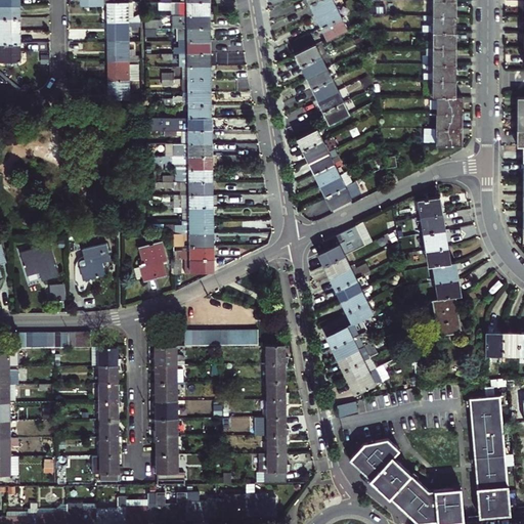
[(333,0),(317,0),(310,3),(316,15),(336,5),(333,0)]
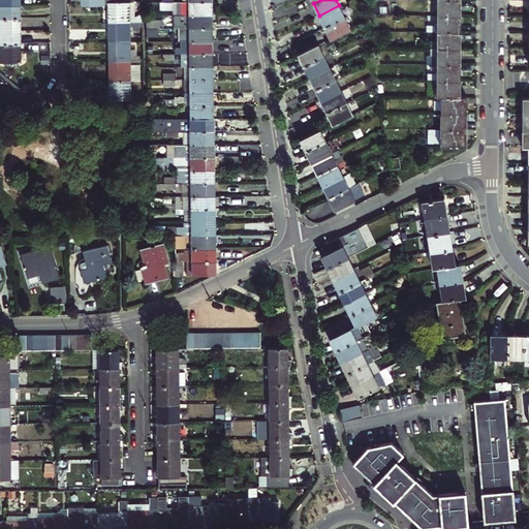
[(459,0),(437,0),(438,16),(460,16),(459,0)]
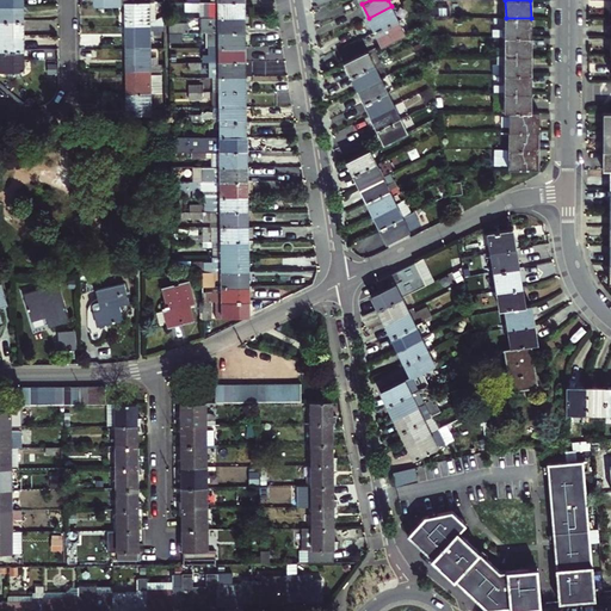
[(203,2),(204,17),(245,17),(245,1),(211,2),(203,2)]
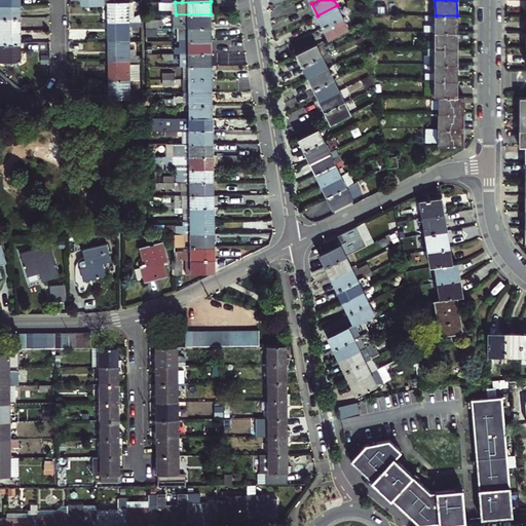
[(110,3),(108,3),(108,22),(141,22),(141,14),(140,14),(134,17),(134,2),(110,3)]
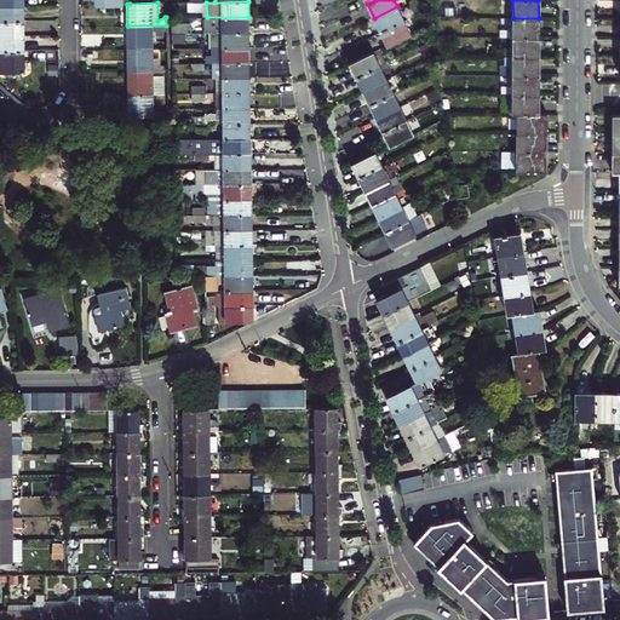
[(23,5),(0,5),(0,19),(23,21),(23,5)]
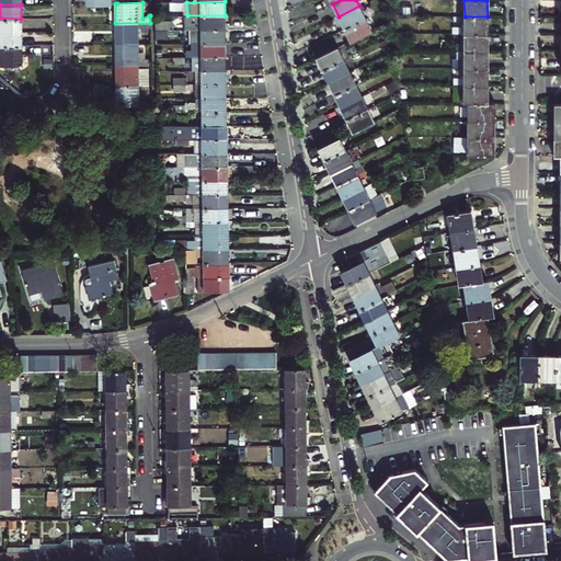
[(359,6),(339,16),(344,29),(366,18),(359,6)]
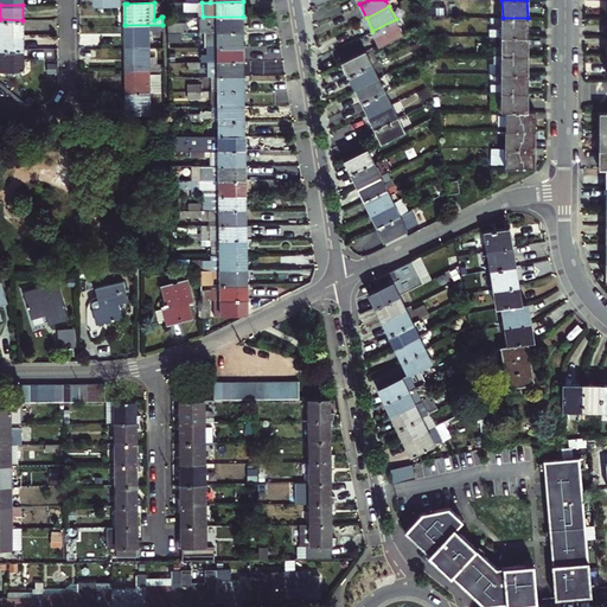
[(205,32),(243,31),(243,17),(203,17),(202,17),(202,32),(205,32)]
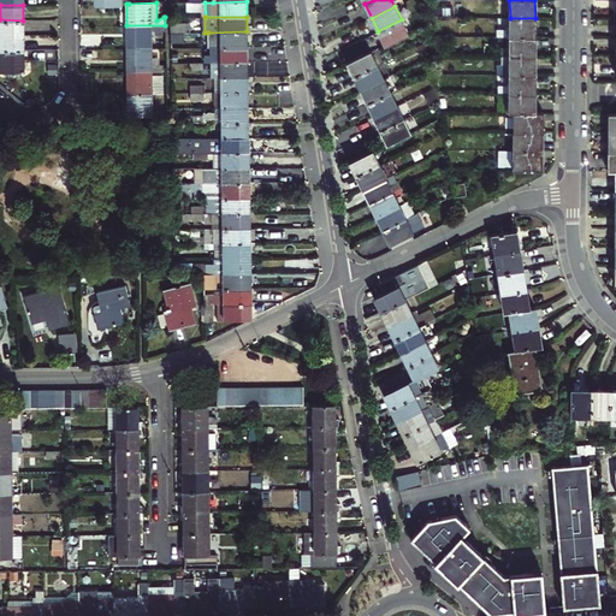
[(535,18),(510,18),(509,37),(535,37),(535,18)]
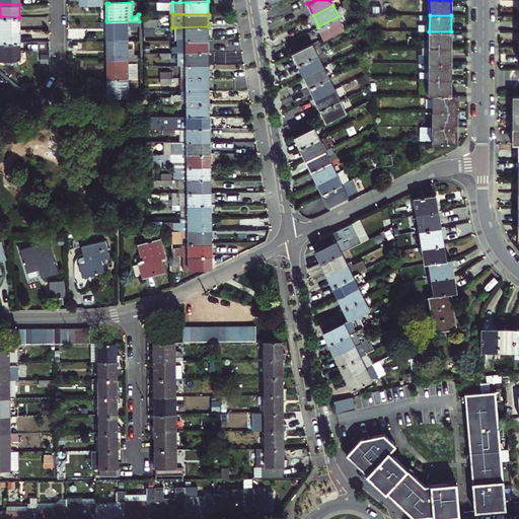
[(0,29),(19,29),(19,17),(0,16),(0,29)]
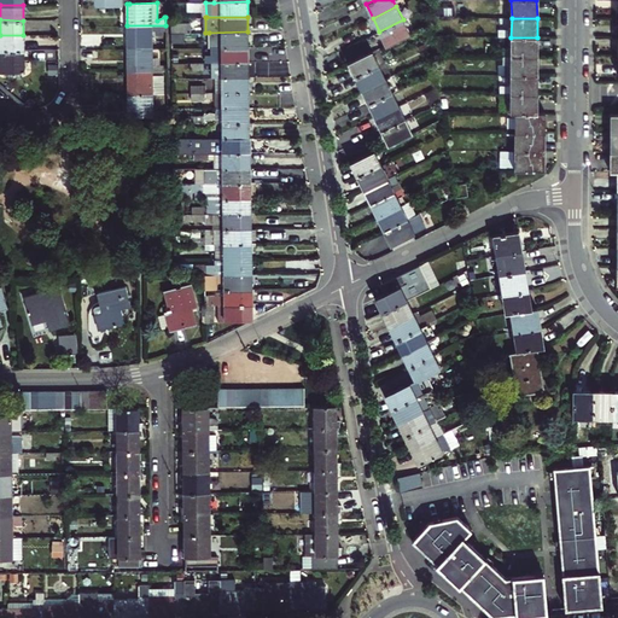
[(403,19),(379,31),(386,45),(409,34),(403,19)]
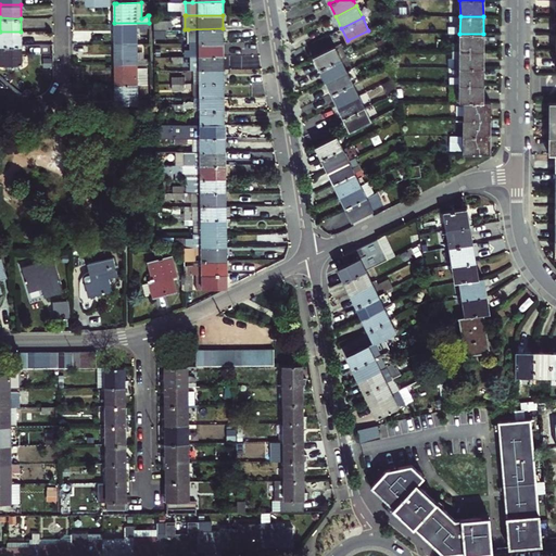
[(153,21),(154,29),(171,29),(172,29),(172,21),(153,21)]
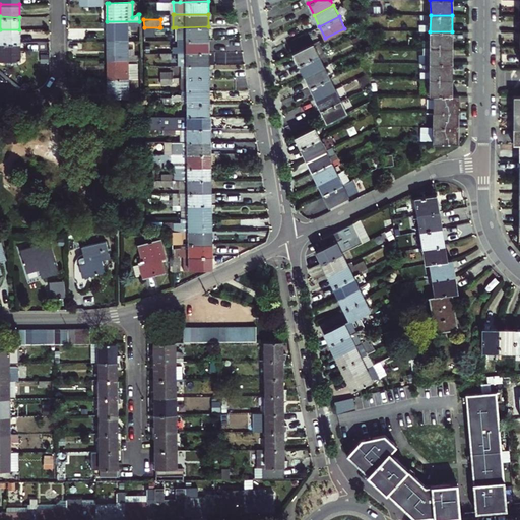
[(139,21),(107,21),(108,41),(127,41),(127,26),(139,26),(139,21)]
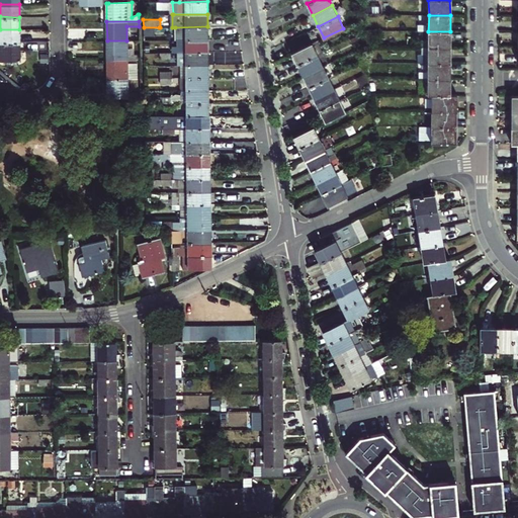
[(180,39),(207,39),(207,26),(175,27),(175,39),(180,39)]
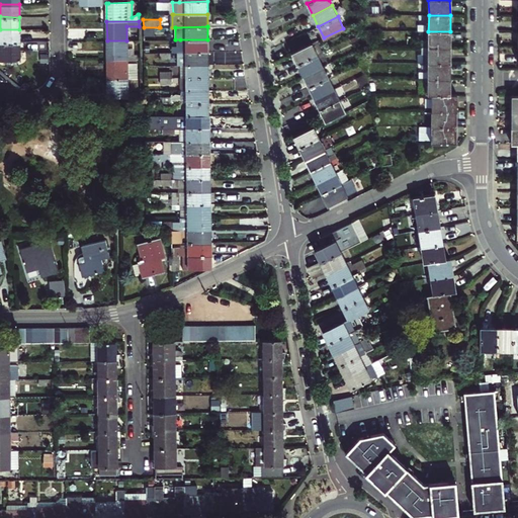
[(0,41),(19,42),(19,29),(0,29),(0,41)]
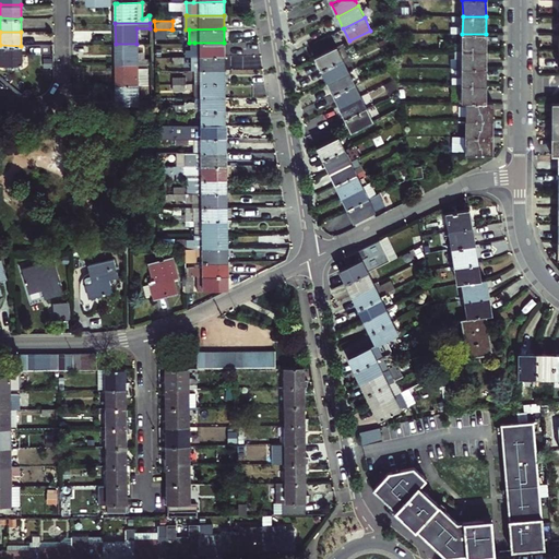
[(486,34),(462,34),(462,50),(486,51),(486,34)]
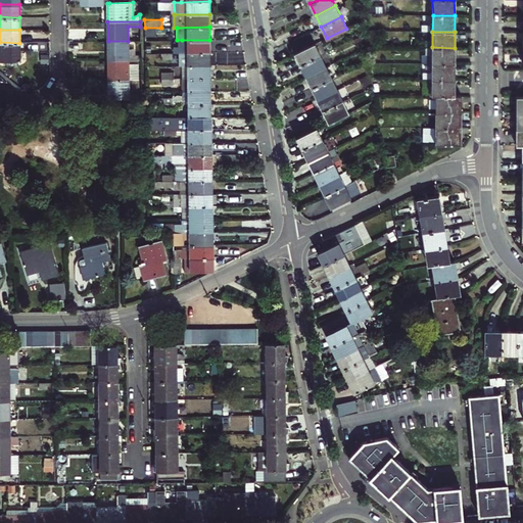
[(182,40),(182,53),(209,53),(209,40),(182,40)]
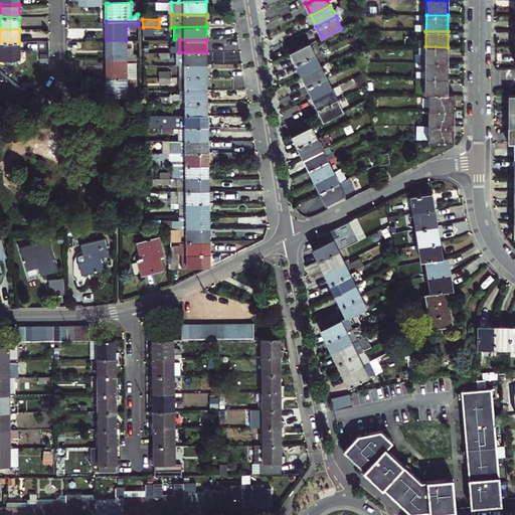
[(126,40),(107,40),(107,59),(136,59),(139,59),(139,54),(134,54),(126,54),(126,40)]
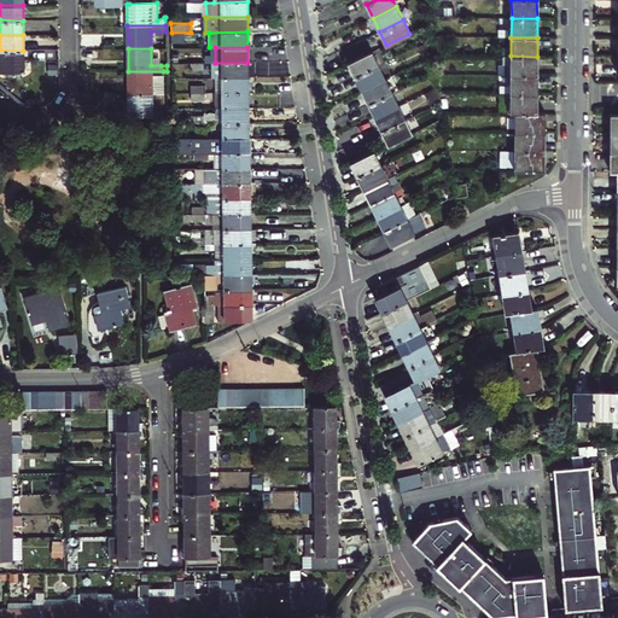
[(372,52),(379,65),(385,62),(378,48),(372,52)]
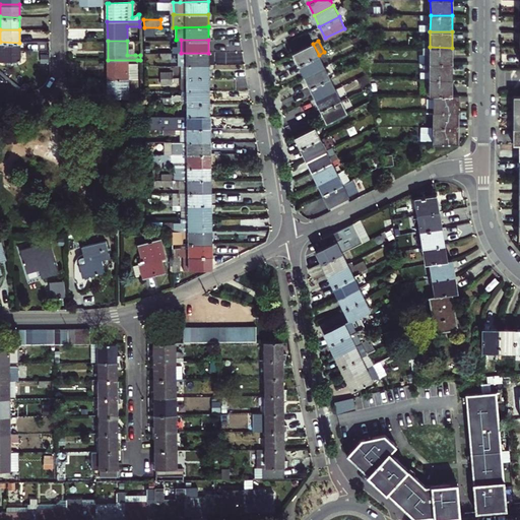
[(0,42),(0,59),(19,59),(19,43),(0,42)]
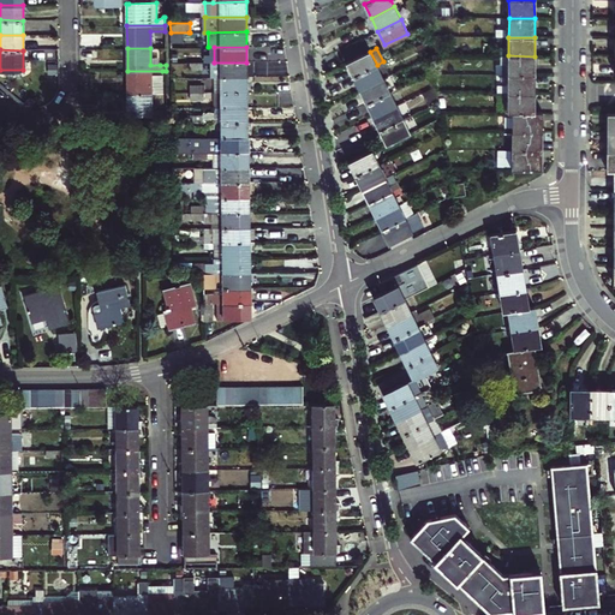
[(370,52),(347,63),(353,76),(377,65),(370,52)]
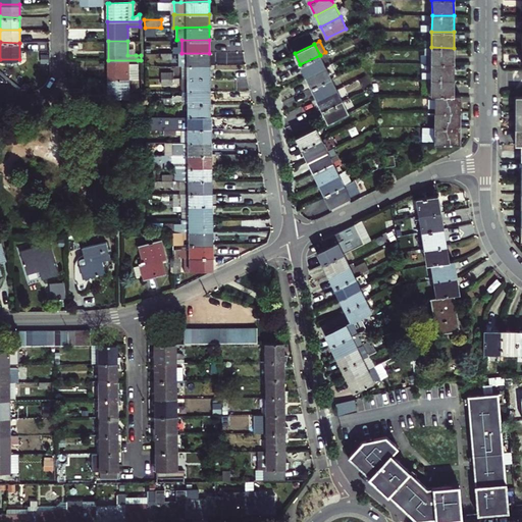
[(454,48),(431,47),(431,63),(453,63),(454,48)]
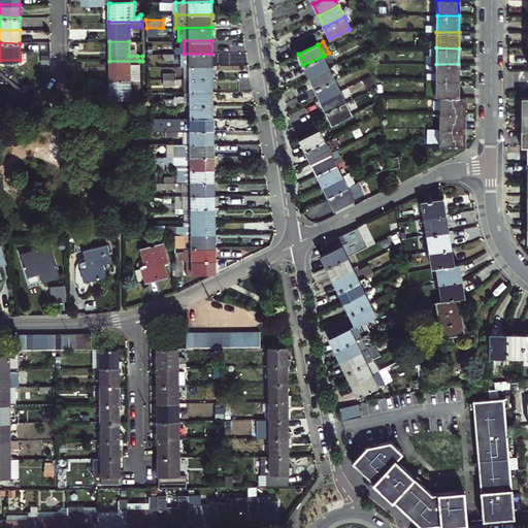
[(324,56),(329,67),(334,65),(329,53),(324,56)]
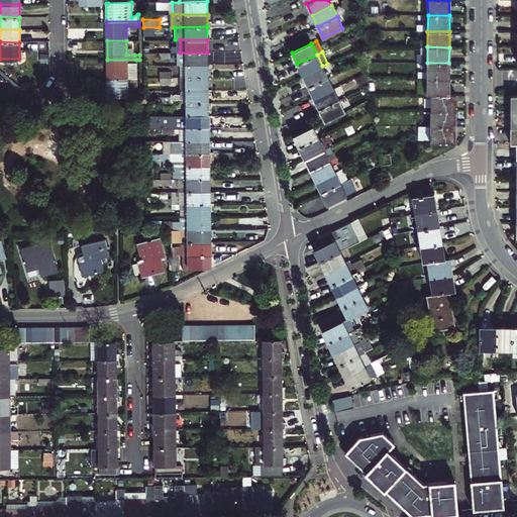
[(177,65),(180,65),(186,65),(207,65),(207,53),(180,53),(177,53),(177,65)]
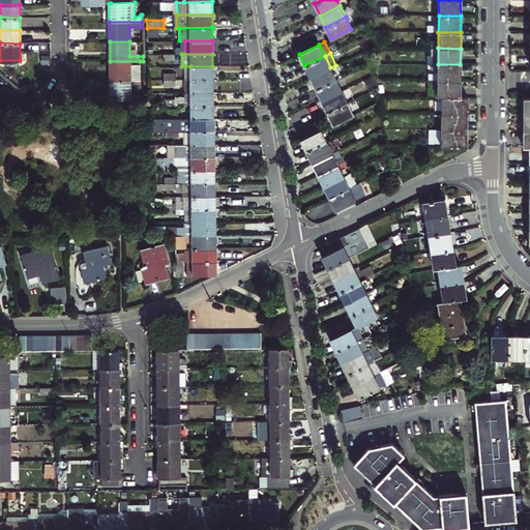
[(304,65),(310,78),(330,67),(325,56),(304,65)]
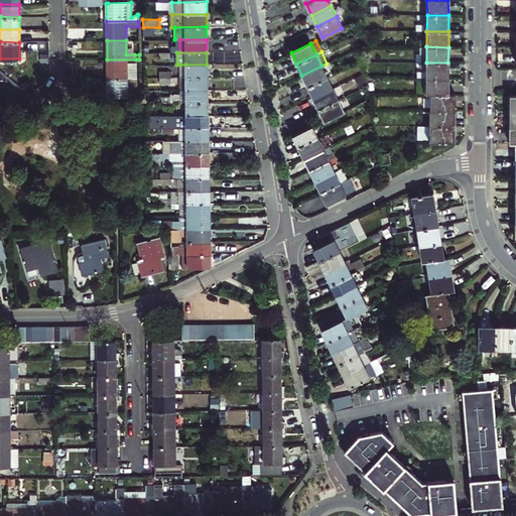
[(107,59),(107,79),(127,79),(126,63),(136,63),(136,59),(107,59)]
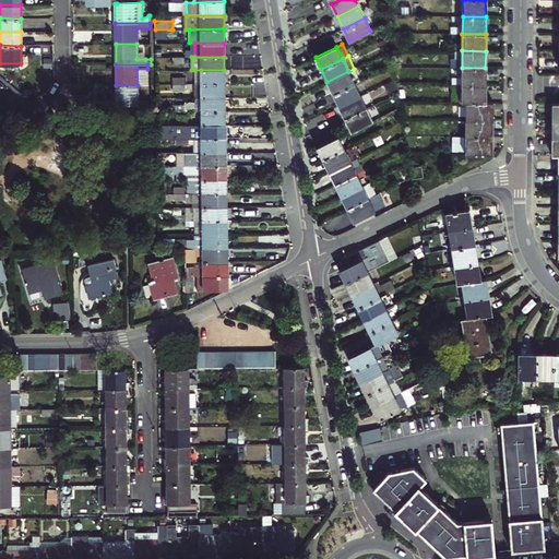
[(485,68),(462,68),(462,85),(485,85),(485,68)]
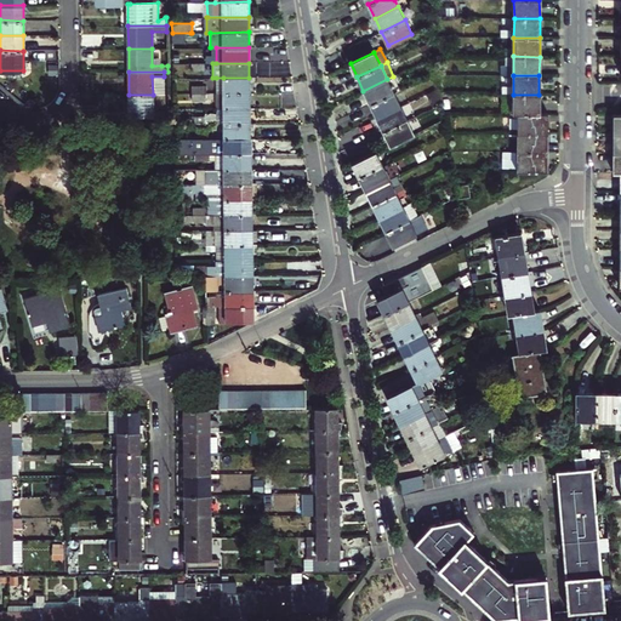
[(152,77),(153,95),(165,93),(164,77),(152,77)]
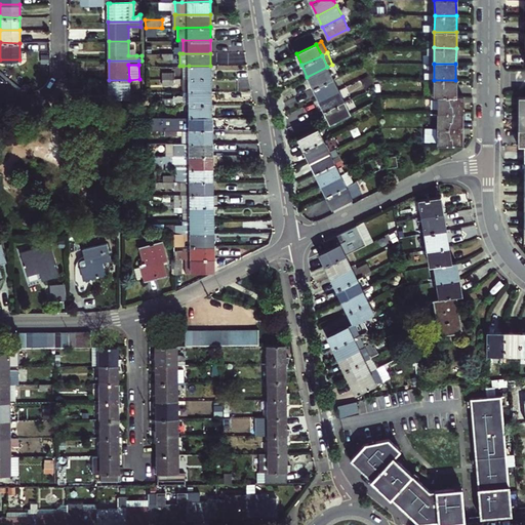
[(307,77),(313,88),(333,78),(338,76),(332,65),(327,67),(307,77)]
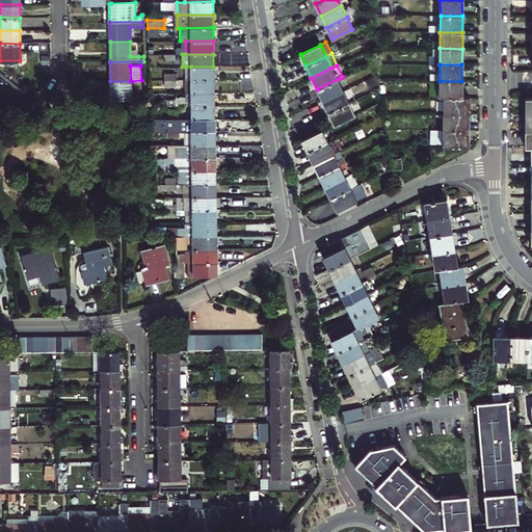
[(185,75),(185,80),(190,80),(213,80),(213,67),(191,67),(191,75),(185,75)]
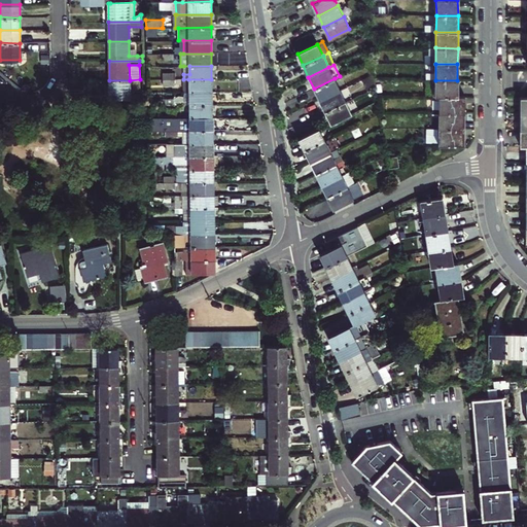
[(362,79),(366,92),(376,88),(374,74),(362,79)]
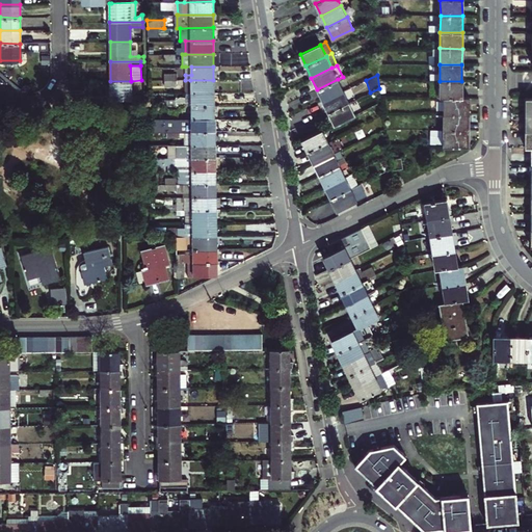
[(317,89),(322,101),(343,91),(338,79),(317,89)]
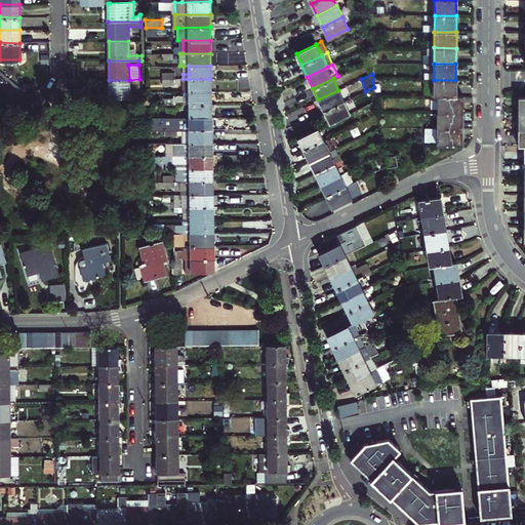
[(188,79),(189,91),(211,91),(210,79),(188,79)]
